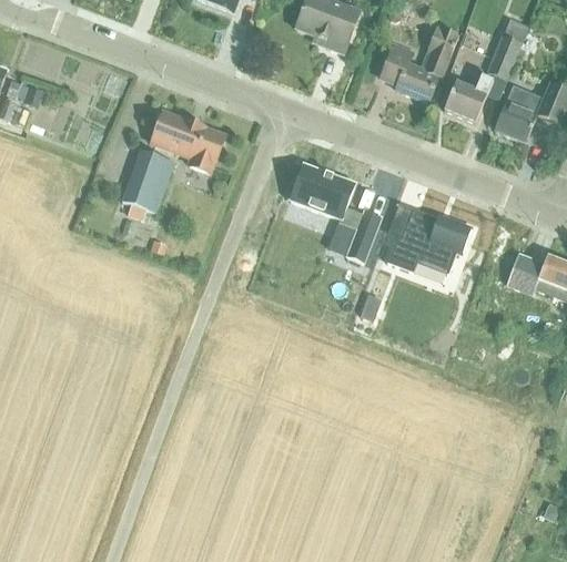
[(203,0),(234,11),(238,0),(203,0)]
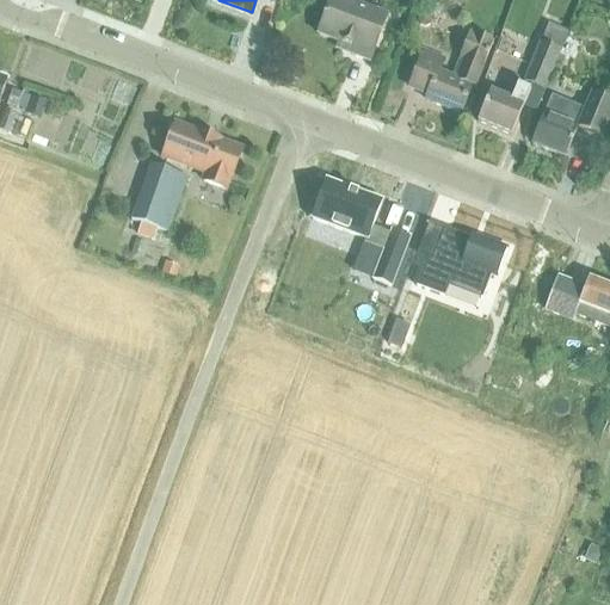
[(388,7),(368,0),(331,0),(321,26),(357,39),(355,48),(371,54),(388,7)]
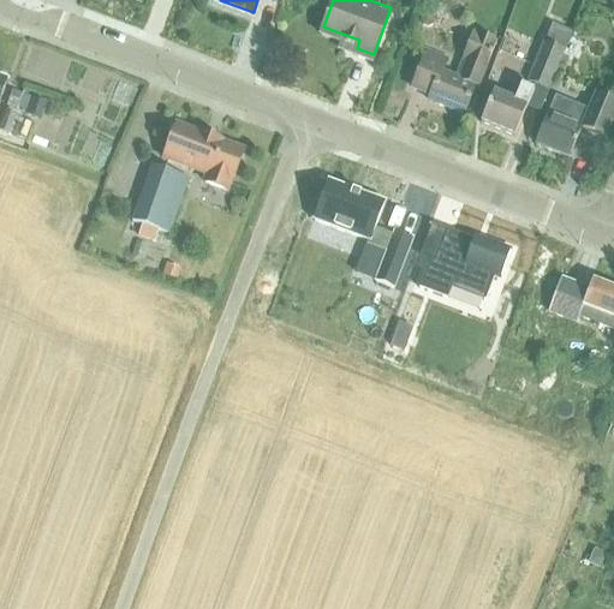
[(423,11),(421,17),(423,22),(428,23),(433,21),(435,16),(433,11),(428,9),(423,11)]
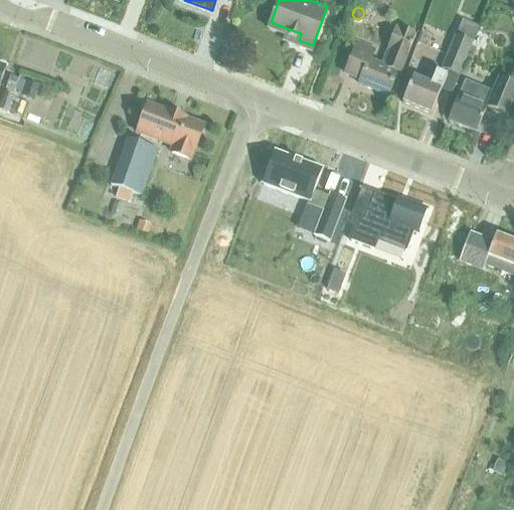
[(413,72),(403,98),(431,109),(440,86),(452,91),(460,69),(480,22),(463,14),(443,62),(441,67),(434,65),(429,78),(413,72)]
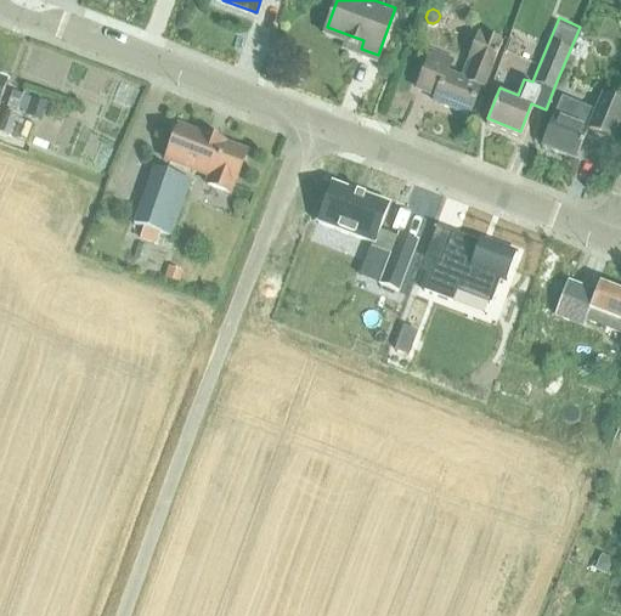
[(479,82),(484,84),(502,37),(483,28),(481,30),(478,29),(468,52),(472,55),(464,75),(442,67),(447,55),(429,47),(416,80),(435,89),(433,96),(468,109),(479,82)]
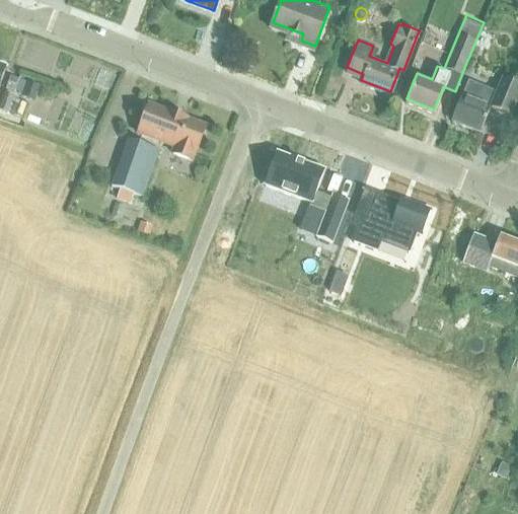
[(416,55),(412,64),(418,67),(423,54),(419,53),(418,56),(416,55)]
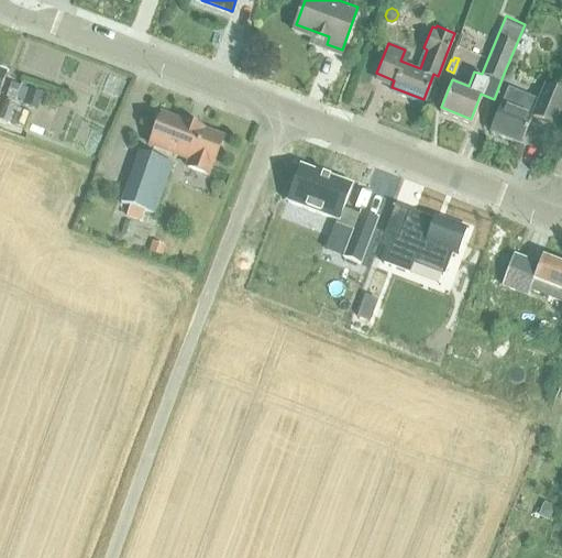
[(561,86),(548,79),(547,81),(531,75),(518,107),(504,101),(492,128),(522,141),(533,113),(555,123),(561,109),(561,86)]
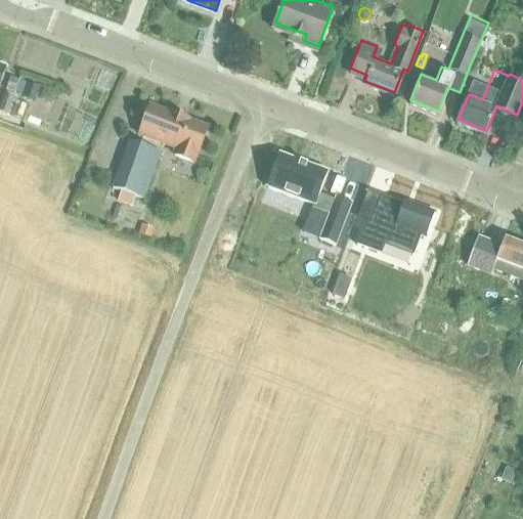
[(11,73),(7,85),(15,88),(19,76),(11,73)]
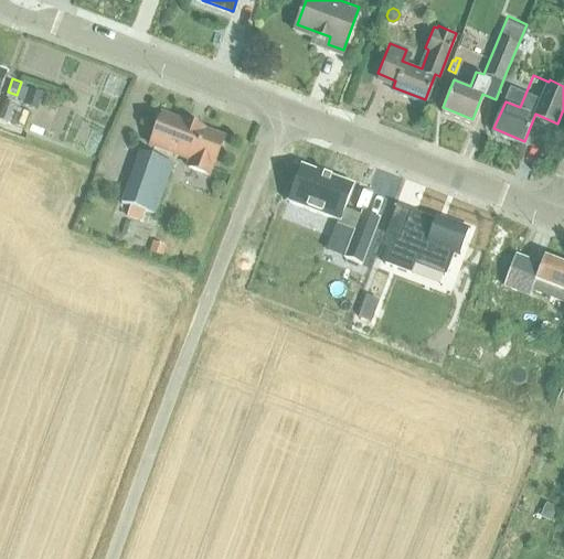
[(38,105),(43,92),(28,86),(23,99),(38,105)]
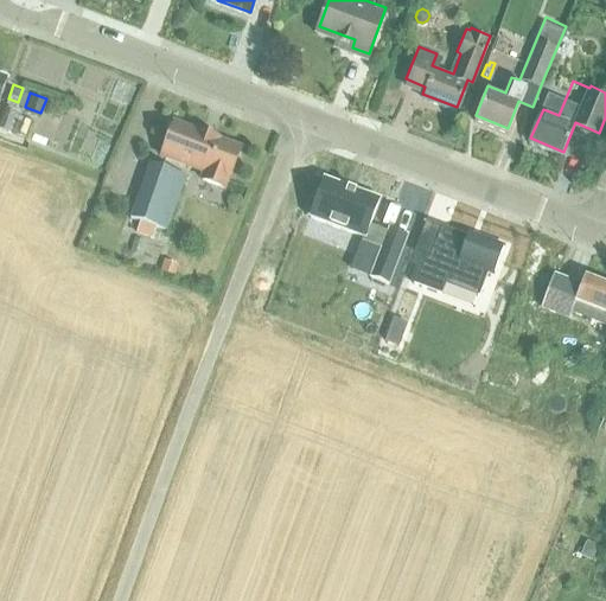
[(5,106),(0,116),(0,123),(8,127),(16,109),(5,106)]
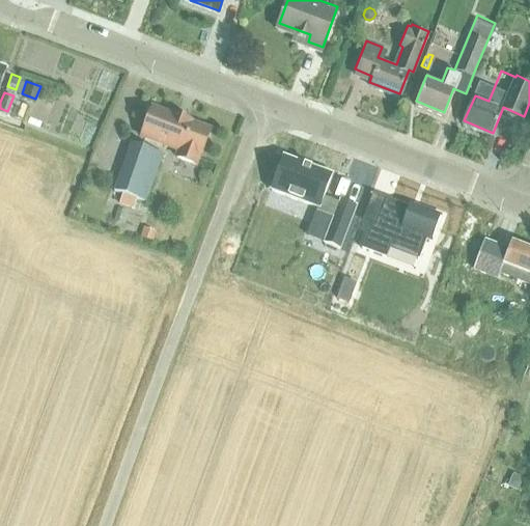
[(200,156),(212,128),(192,120),(192,119),(173,112),(172,112),(154,105),(142,134),(180,148),(177,155),(197,162),(199,156),(200,156)]
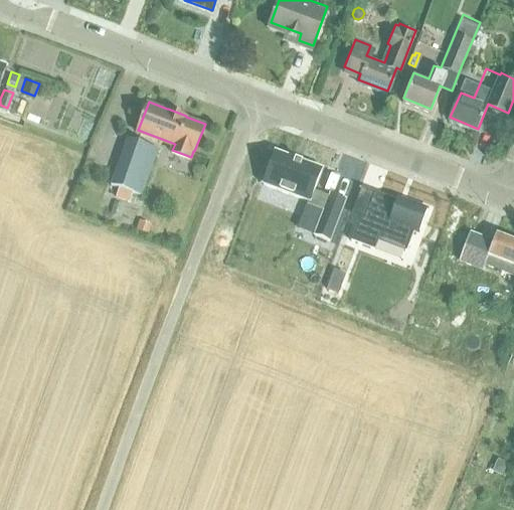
[(127,137),(111,182),(119,185),(116,193),(130,198),(133,189),(142,193),(158,148),(127,137)]
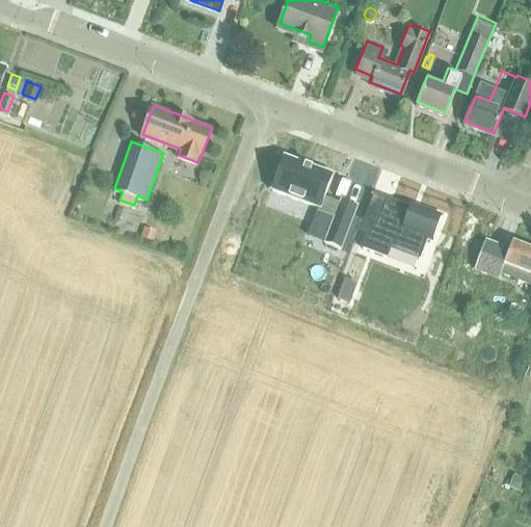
[(326,195),(335,173),(285,154),(272,188),(321,206),(319,209),(337,215),(327,241),(343,246),(359,204),(343,198),(342,201),(326,195)]
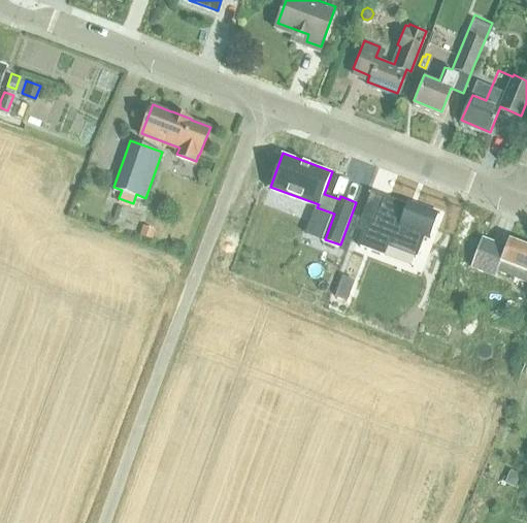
[(365,232),(361,244),(385,253),(387,247),(389,243),(390,240),(403,246),(419,251),(420,250),(425,234),(427,235),(429,236),(430,236),(433,226),(439,210),(430,207),(416,202),(416,204),(415,206),(408,203),(401,201),(390,197),(384,194),(381,203),(375,216),(374,221),(372,220),(370,219),(369,221),(365,232)]
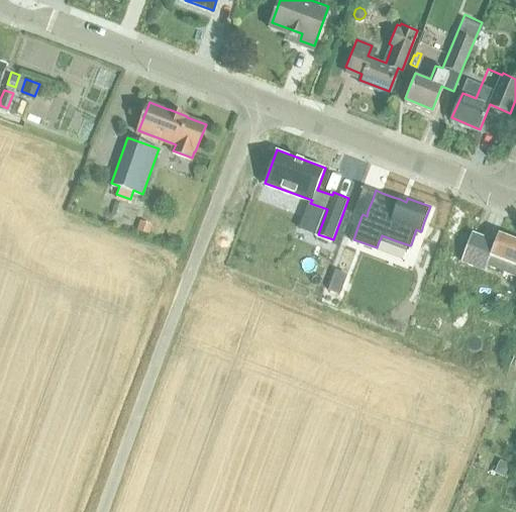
[(150,223),(141,219),(137,228),(147,232),(150,223)]
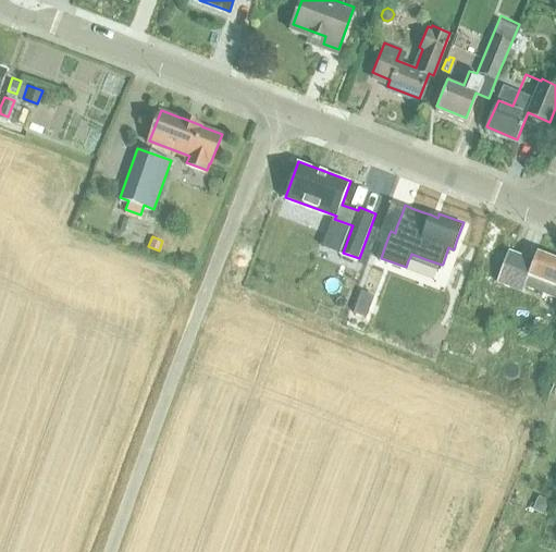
[(509,247),(497,280),(523,290),(524,289),(526,283),(555,295),(555,257),(539,250),(535,258),(509,247)]
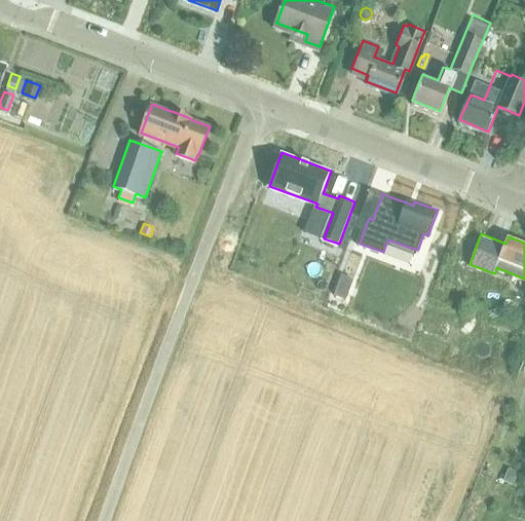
[(343,272),(335,292),(346,296),(354,277),(343,272)]
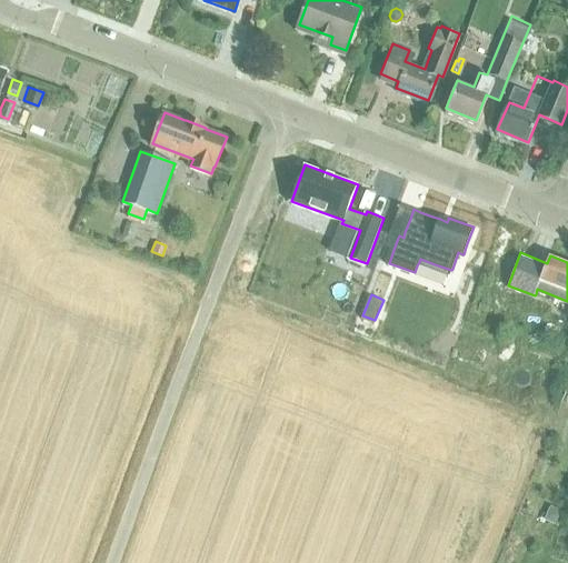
[(551,503),(546,516),(559,522),(564,509),(551,503)]
